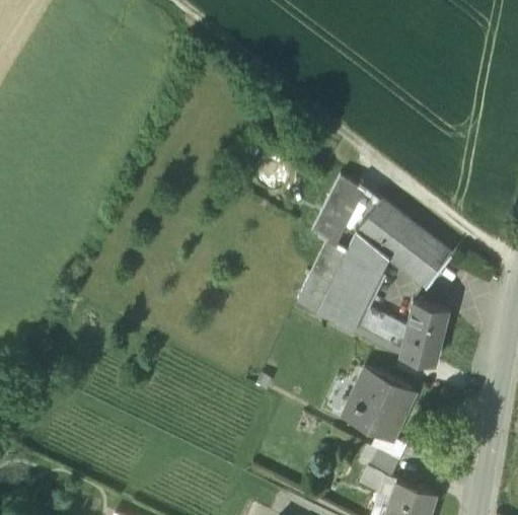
[(317,312),(347,250),(336,244),(364,189),(341,175),(311,233),(327,241),(297,303),(317,312)]
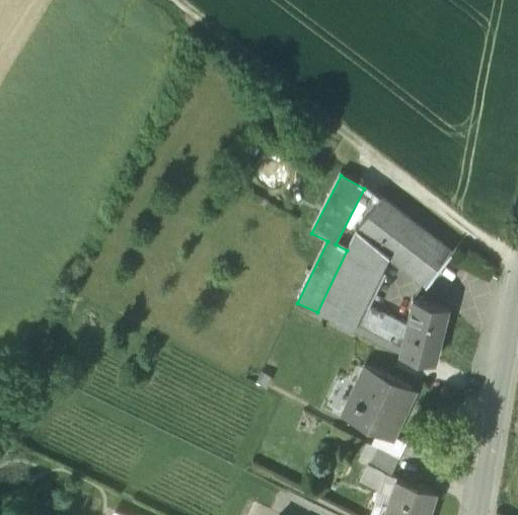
[(381,199),(356,232),(388,258),(427,287),(452,254),(381,199)]
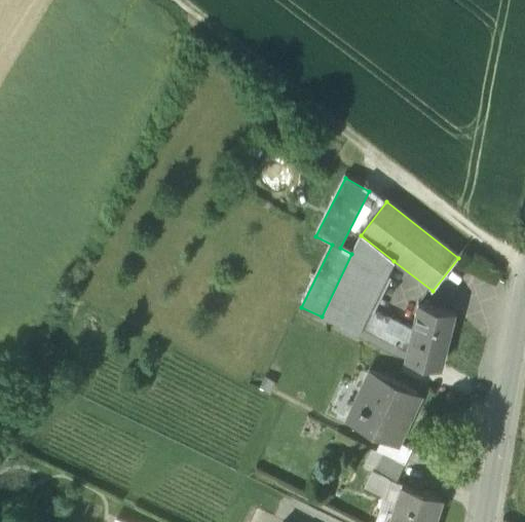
[(351,254),(322,317),(358,335),(369,312),(394,261),(361,235),(351,254)]
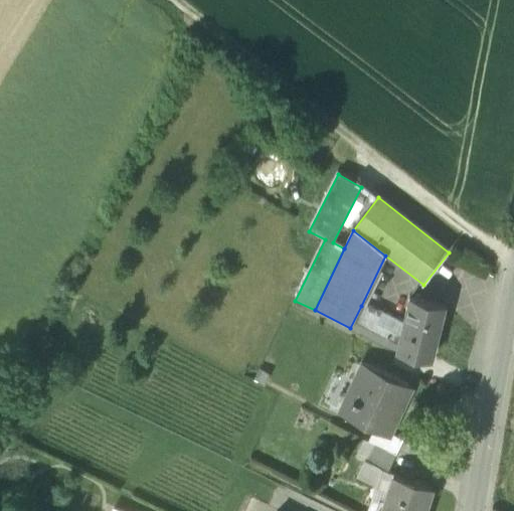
[(410,299),(403,326),(397,352),(397,353),(432,361),(445,307),(410,299)]
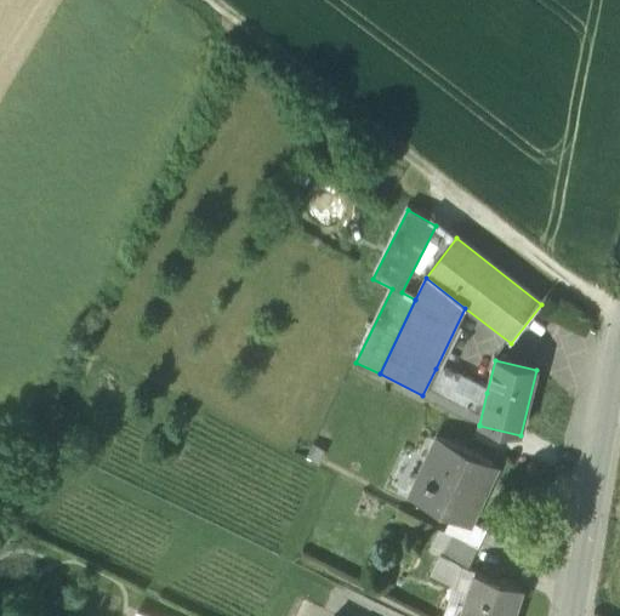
[(422,395),(479,425),(487,393),(436,369),(422,395)]
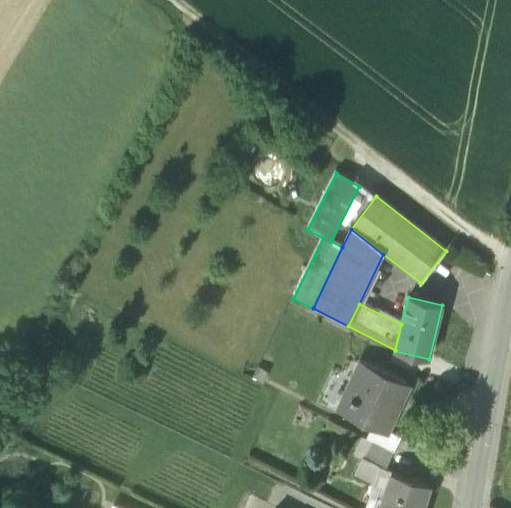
[(405,385),(359,363),(336,412),(372,429),(387,436),(389,434),(398,413),(391,410),(395,402),(397,402),(405,385)]
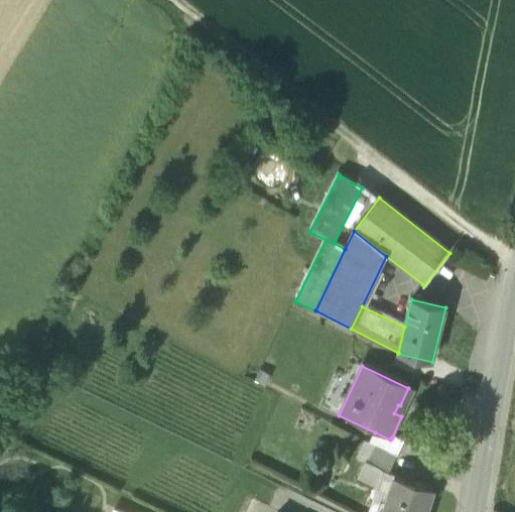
[(404,443),(392,437),(390,439),(375,432),(369,443),(377,448),(397,458),(404,443)]
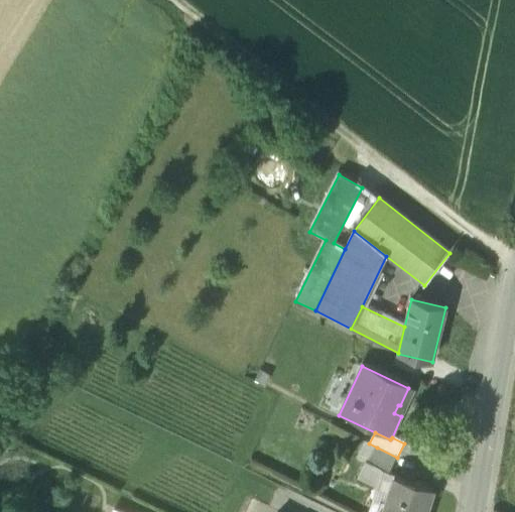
[(377,448),(369,443),(362,440),(356,455),(370,462),(377,448)]
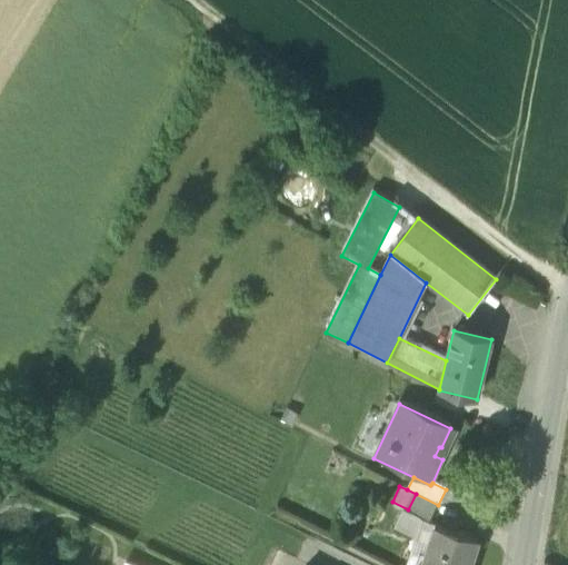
[(438,505),(416,494),(408,509),(430,519),(438,505)]
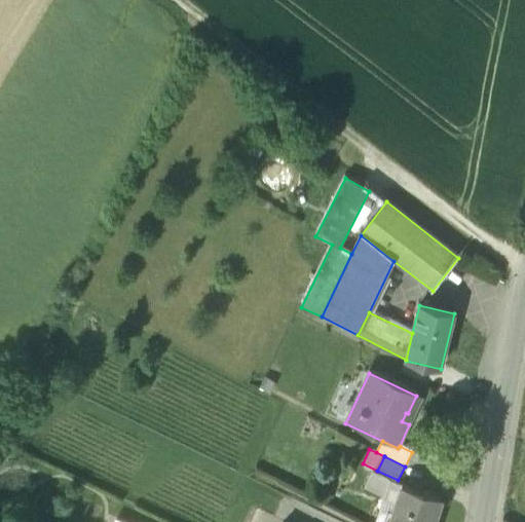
[(433,521),(441,498),(402,486),(391,518),(390,521),(433,521)]
